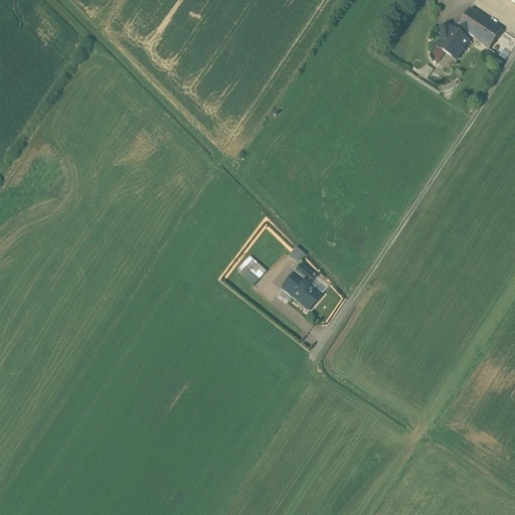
[(466,8),(454,27),(455,28),(465,34),(487,48),(499,29),(466,8)]
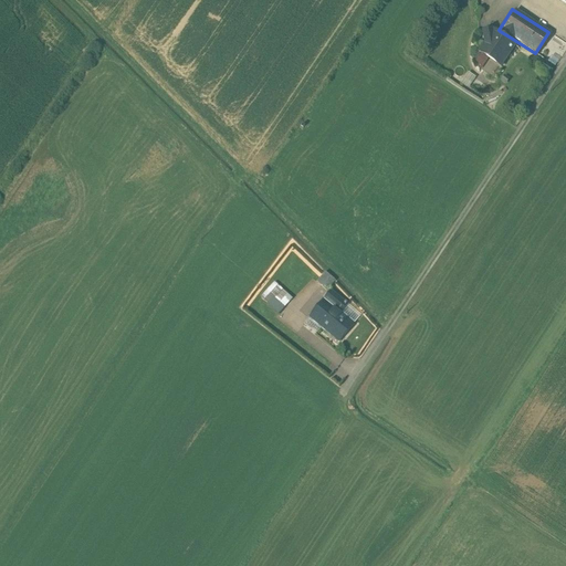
[(507,42),(511,38),(500,31),(498,35),(491,31),(489,33),(489,31),(481,33),(483,43),(477,52),(473,58),(473,61),(473,64),(475,66),(478,69),(485,58),(498,65),(511,44),(507,42)]
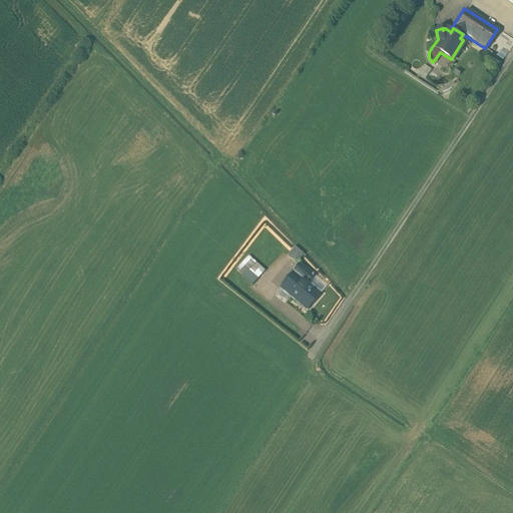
[(424,80),(430,69),(423,65),(417,76),(424,80)]
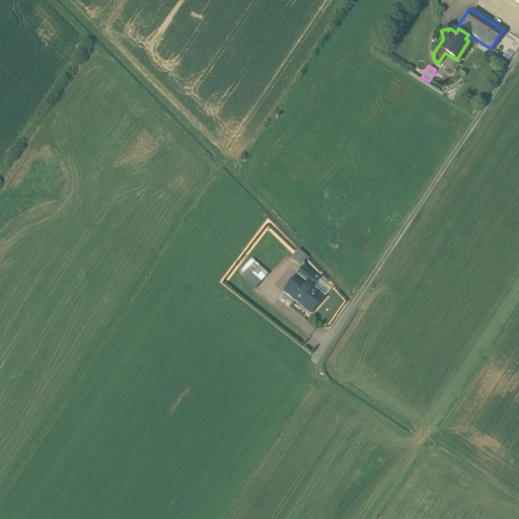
[(298,249),(290,258),(300,267),(307,257),(298,249)]
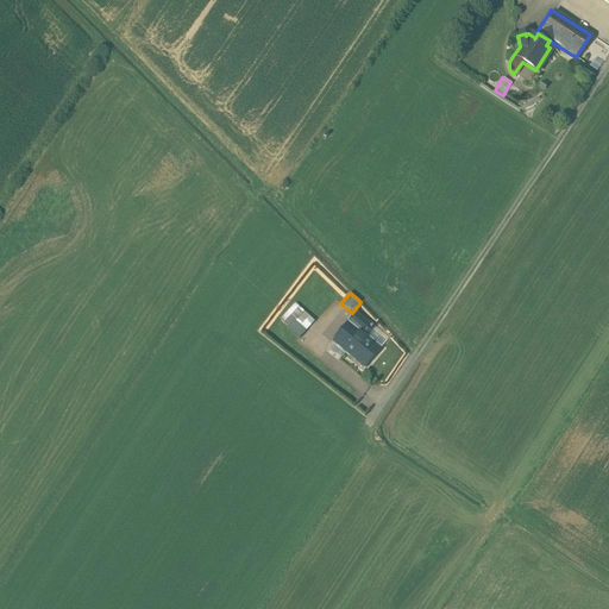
[(313,322),(294,306),(281,321),(300,338),(313,322)]
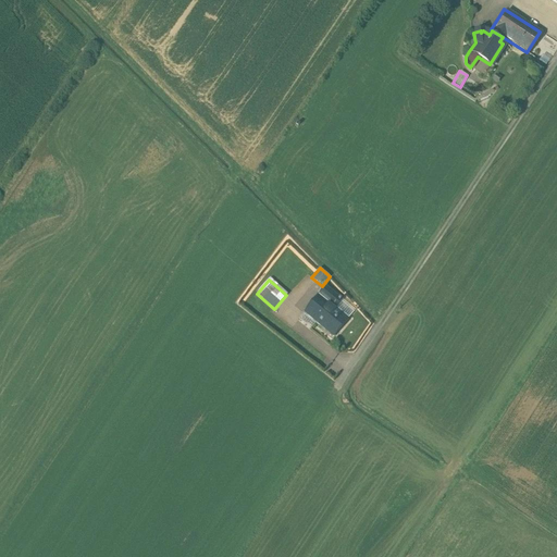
[(326,287),(304,314),(332,337),(349,319),(335,308),(342,300),(326,287)]
